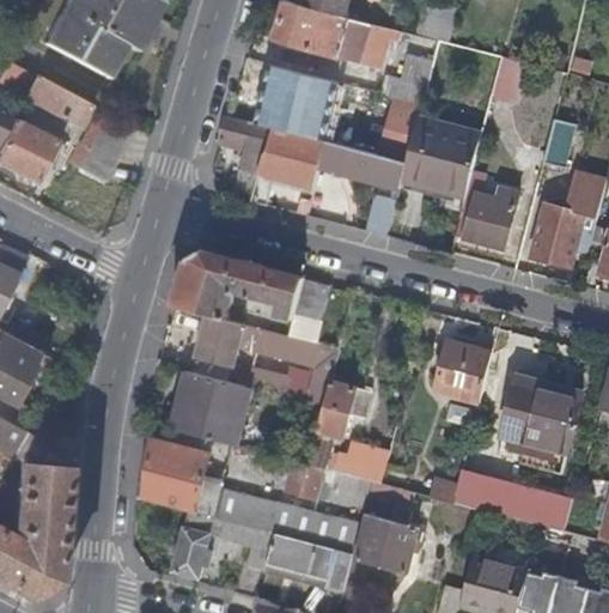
[(67,0),(42,49),(101,80),(107,84),(125,50),(128,53),(135,56),(160,7),(153,4),(151,2),(151,0),(67,0)]
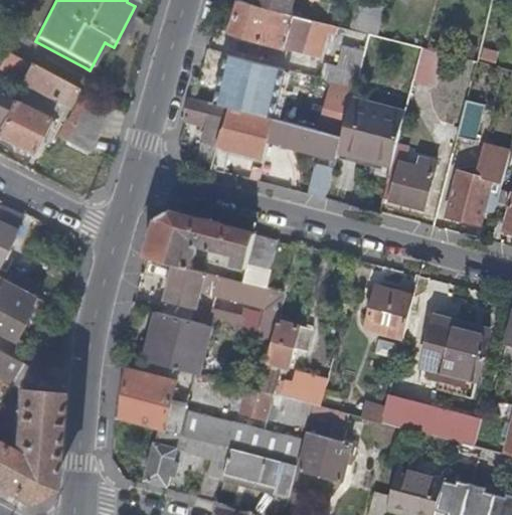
[(251,0),(250,4),(288,14),(292,0),(251,0)]
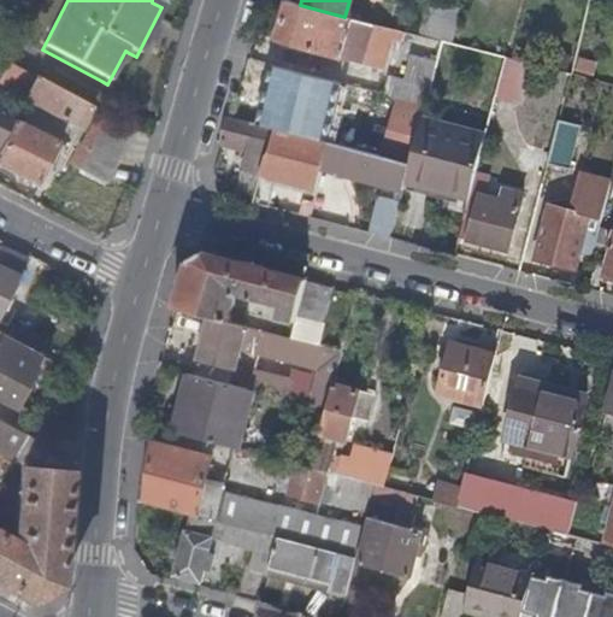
[(440,42),(451,45),(461,7),(434,0),(426,0),(419,36),(440,42)]
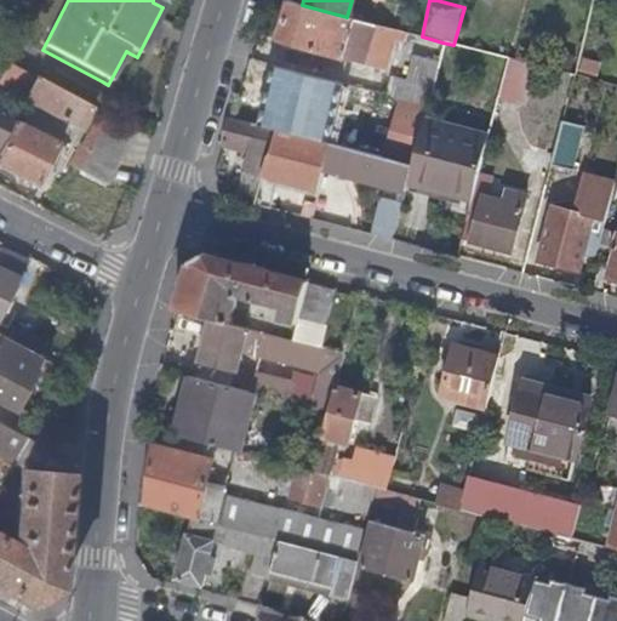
[(378,56),(386,27),(347,17),(302,5),(287,1),(276,41),(363,66),(366,53),(378,56)]
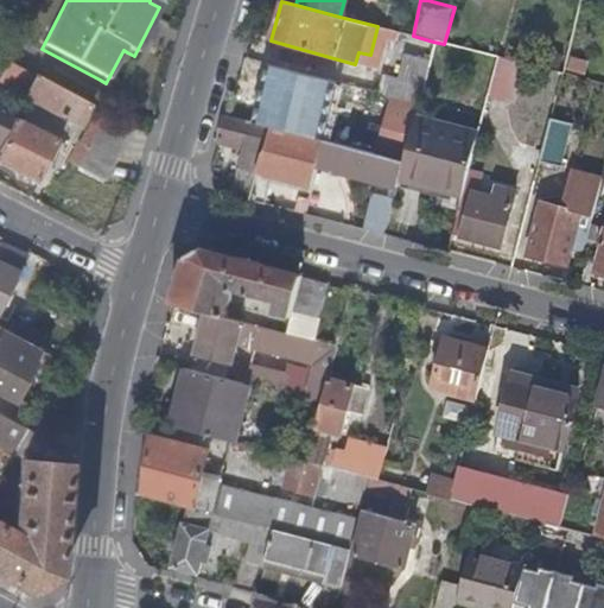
[(517,63),(503,59),(497,58),(487,94),(508,100),(517,63)]
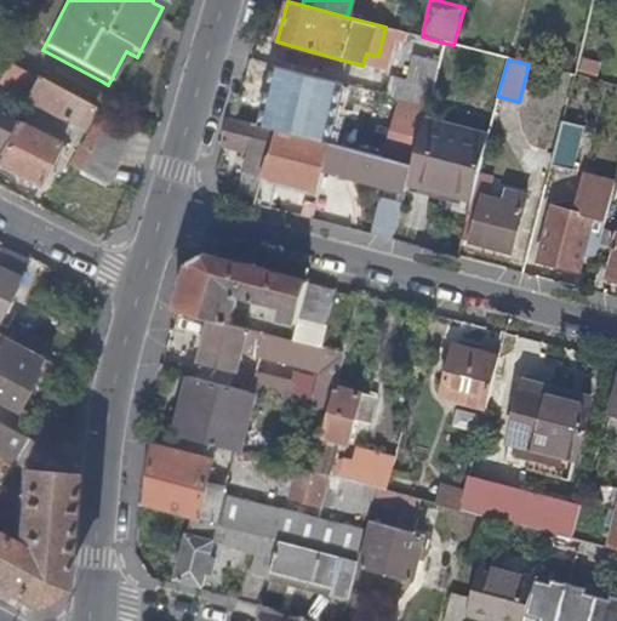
[(428,104),(433,86),(392,75),(387,96),(404,100),(428,104)]
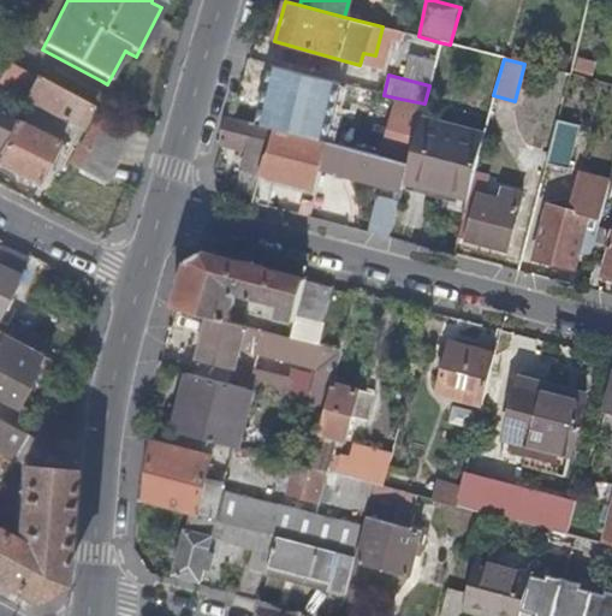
[(76,129),(88,107),(33,77),(21,98),(76,129)]
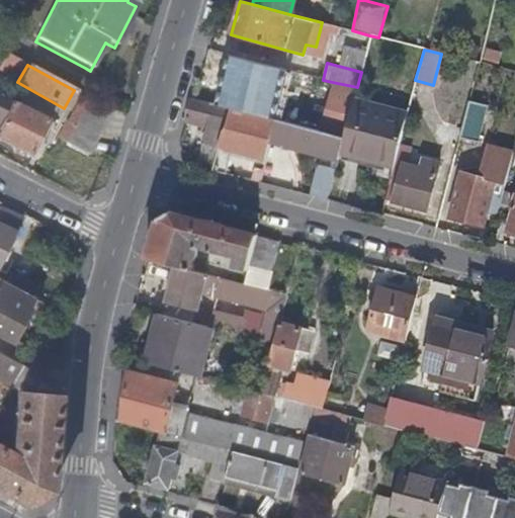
[(225,72),(216,106),(235,110),(255,115),(264,81),(225,72)]
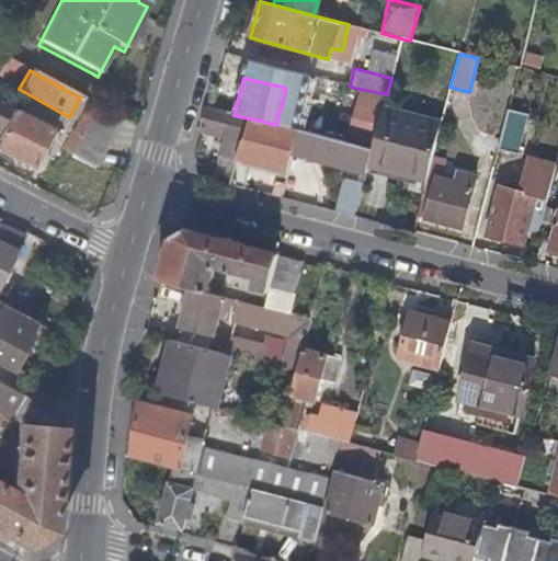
[(365,90),(351,142),(372,148),(379,123),(383,111),(387,94),(365,90)]
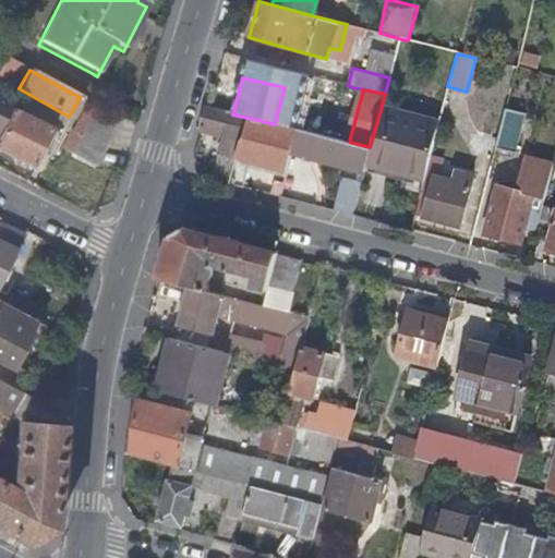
[(0,154),(28,168),(45,136),(51,140),(55,133),(17,113),(26,97),(16,93),(10,106),(9,109),(0,125),(0,154)]
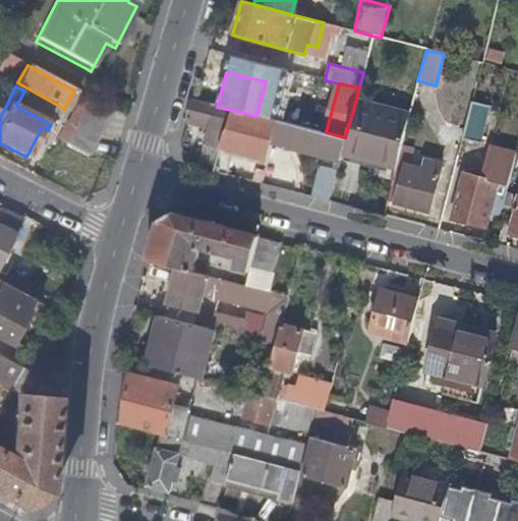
[(0,117),(8,102),(9,99),(0,94),(0,117)]
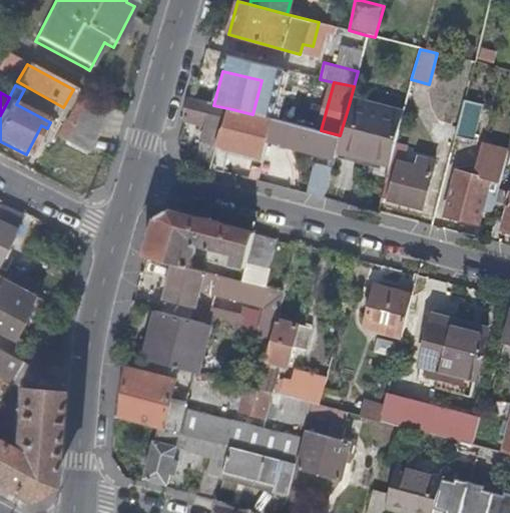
[(84,152),(107,107),(87,97),(80,93),(57,137),(64,141),(84,152)]
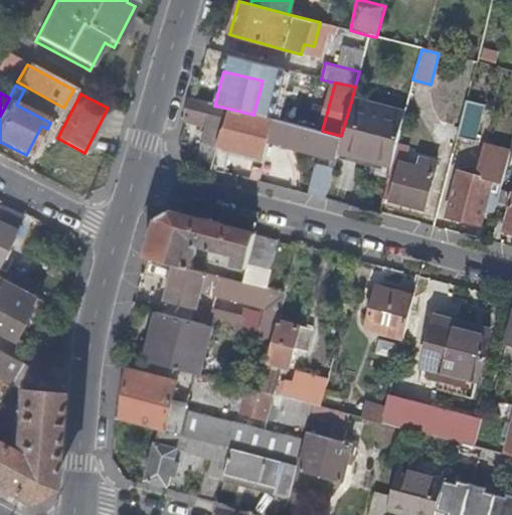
[(214,106),(190,100),(184,118),(202,123),(189,165),(208,170),(217,139),(228,129),(233,110),(214,106)]
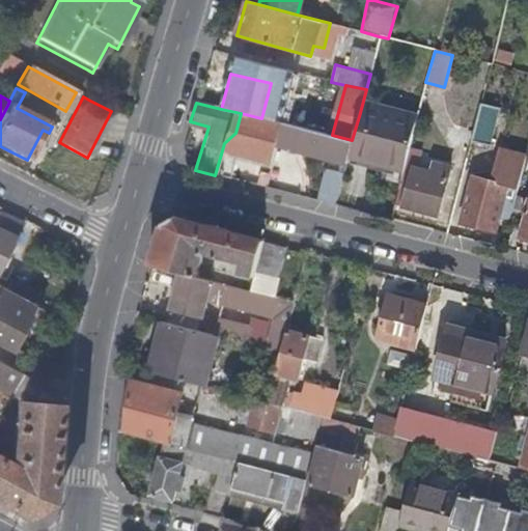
[(499,109),(479,104),(469,140),(489,145),(499,109)]
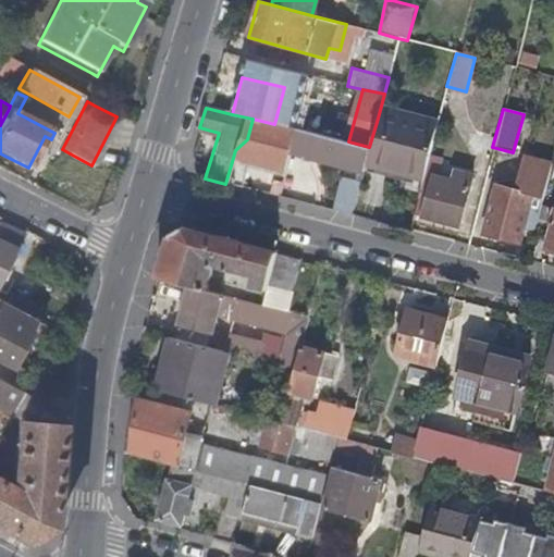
[(426,166),(436,125),(380,110),(377,122),(369,147),(366,160),(391,166),(393,158),(426,166)]
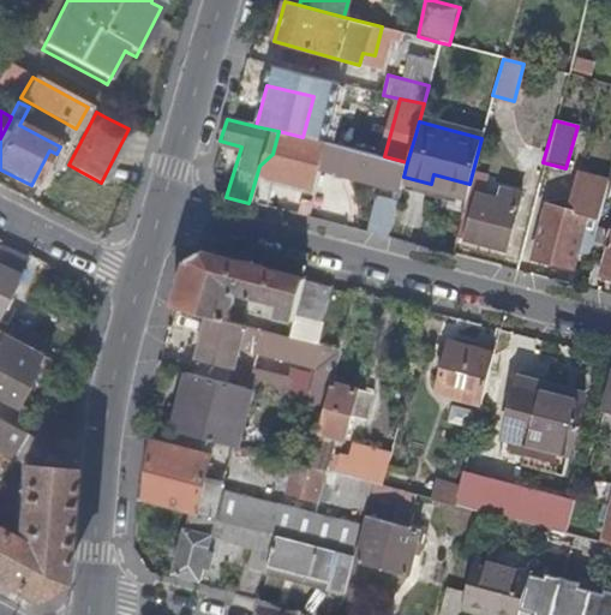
[(303,137),(279,131),(273,154),(313,165),(319,141),(303,137)]
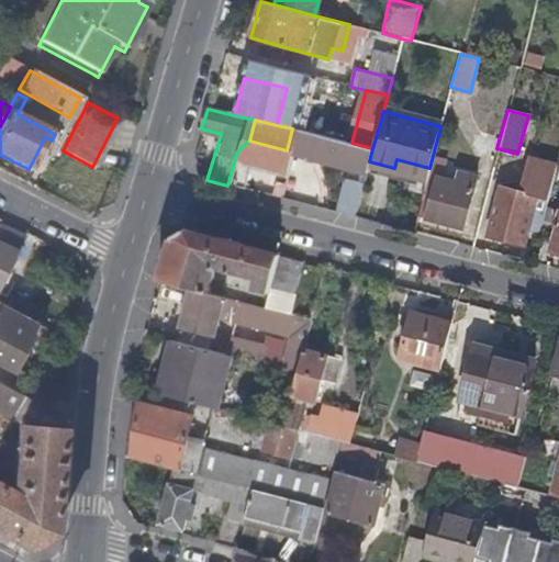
[(367,171),(369,161),(372,148),(351,143),(347,142),(298,131),(291,153),(367,171)]
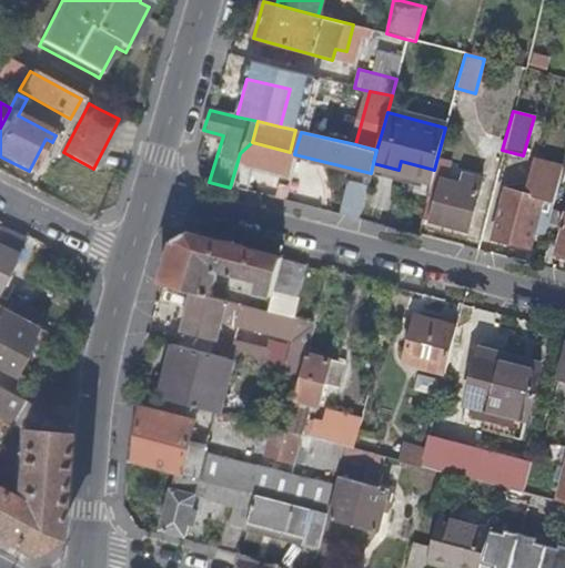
[(240,153),(230,188),(243,192),(251,158),(240,153)]
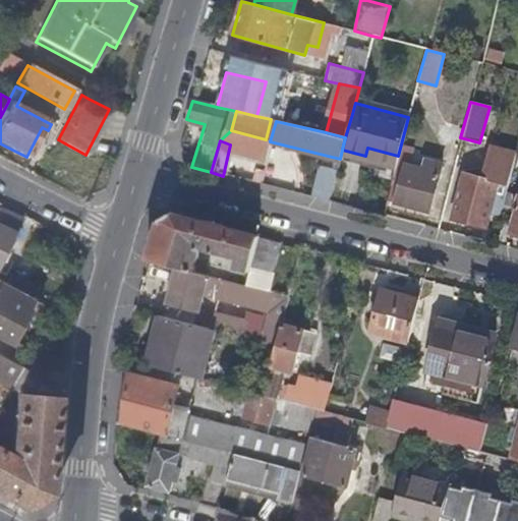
[(504,194),(514,153),(488,147),(480,178),(462,172),(451,217),(483,225),(488,212),(498,214),(504,194)]
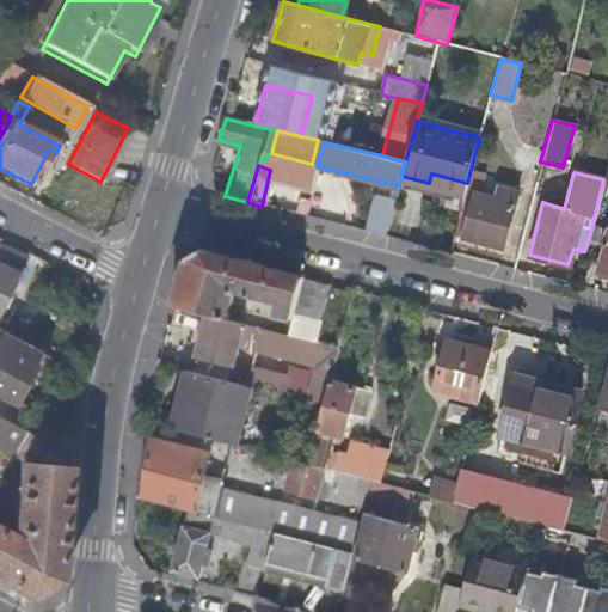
[(493,200),(466,191),(456,226),(462,228),(460,239),(502,249),(515,193),(496,188),(493,200)]
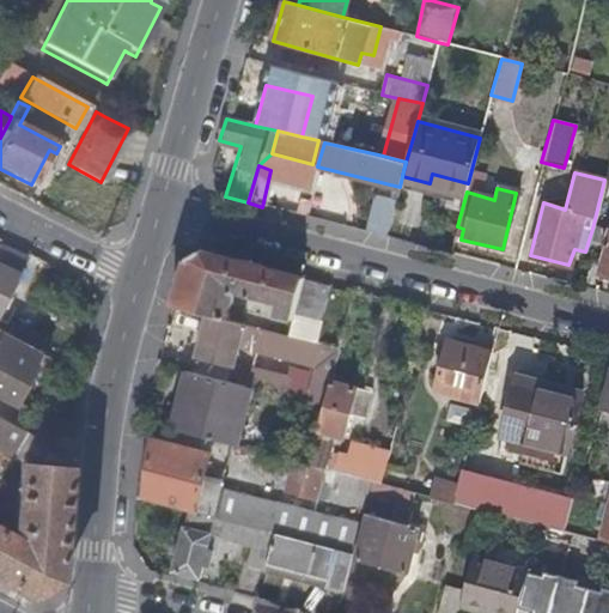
[(387,238),(396,202),(375,196),(366,232),(387,238)]
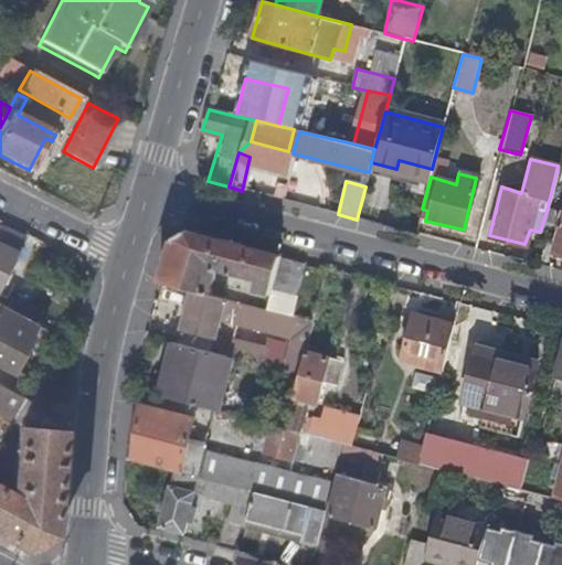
[(561,214),(547,211),(540,232),(555,236),(551,253),(561,255),(561,214)]
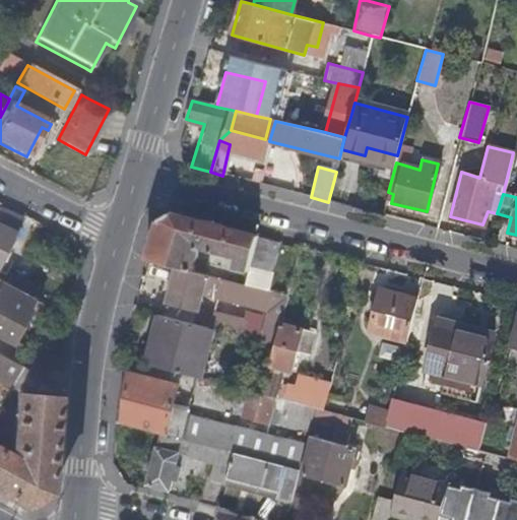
[(0,256),(2,253),(17,222),(0,213),(0,256)]
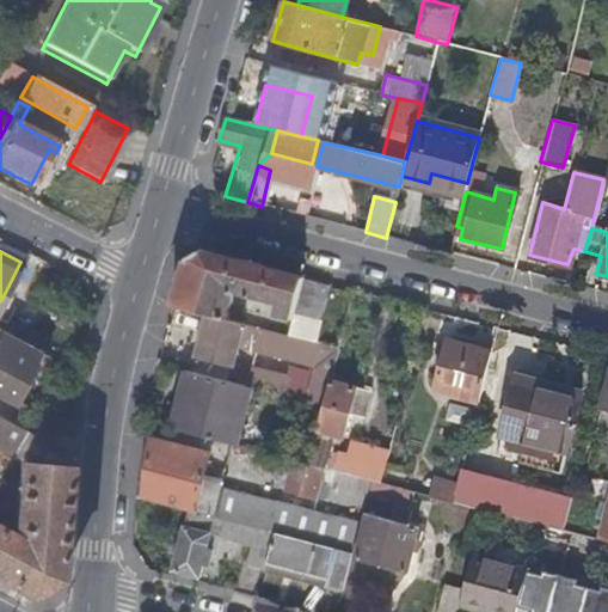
[(185,261),(171,307),(207,316),(226,320),(233,291),(239,292),(238,297),(257,301),(258,297),(275,301),(271,316),(314,326),(326,283),(201,252),(185,261)]
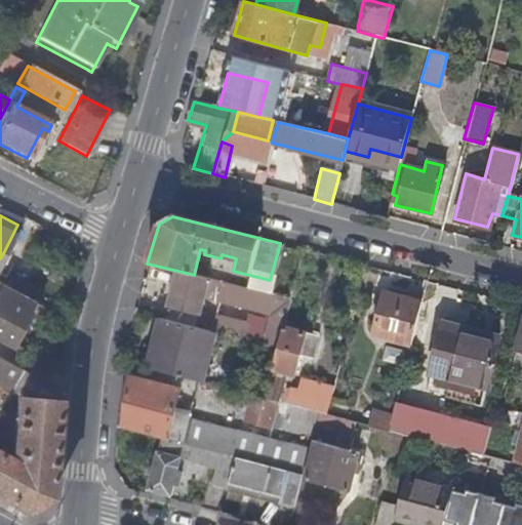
[(194,275),(177,271),(168,306),(199,314),(208,279),(194,275)]
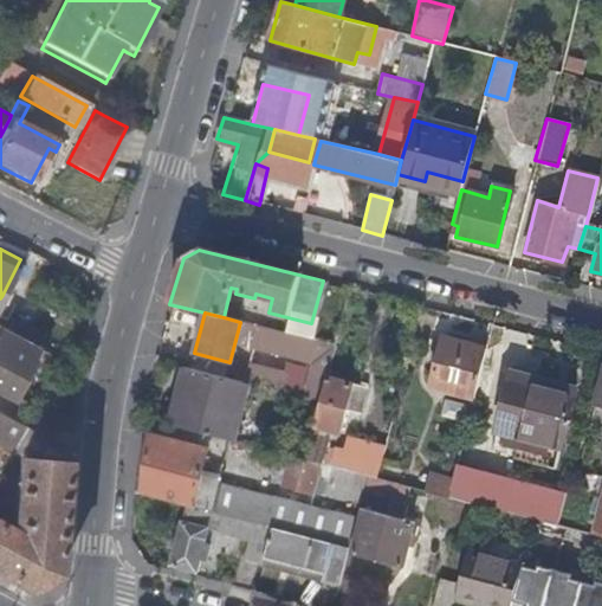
[(0,333),(27,347),(33,337),(7,324),(4,330),(0,328),(0,333)]
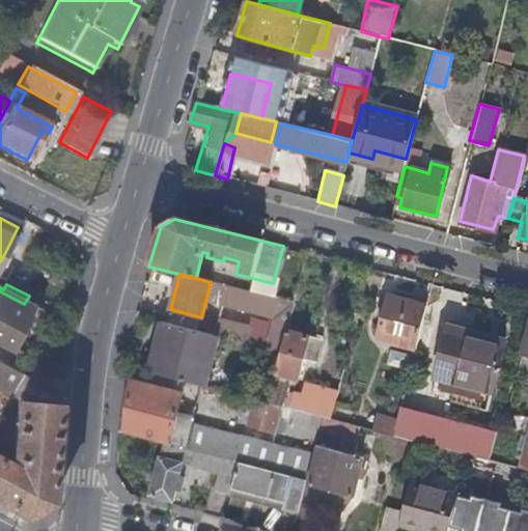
[(235,309),(275,319),(287,323),(293,302),(241,288),(235,309)]
